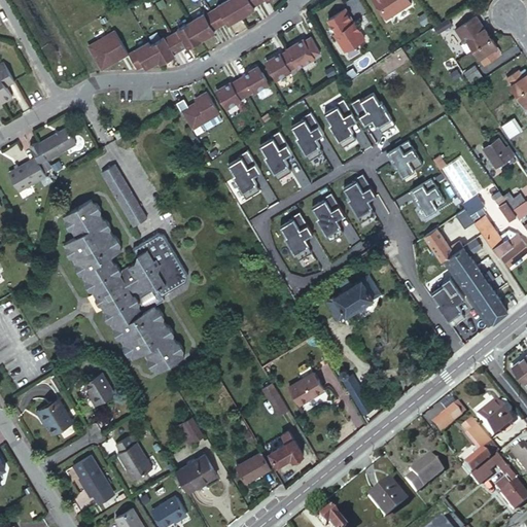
[(216,8),(210,12),(217,27),(224,23),(225,25),(239,16),(230,0),(226,0),(215,6),(216,8)]
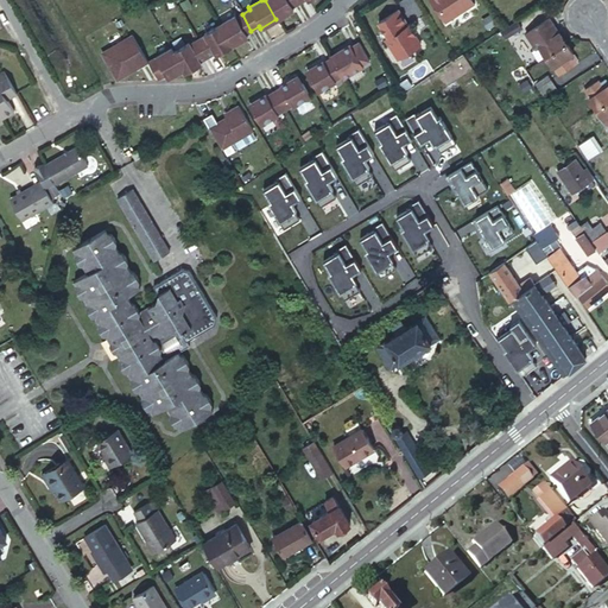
[(265,0),(276,19),(292,11),(291,8),(298,4),(296,0),(265,0)]
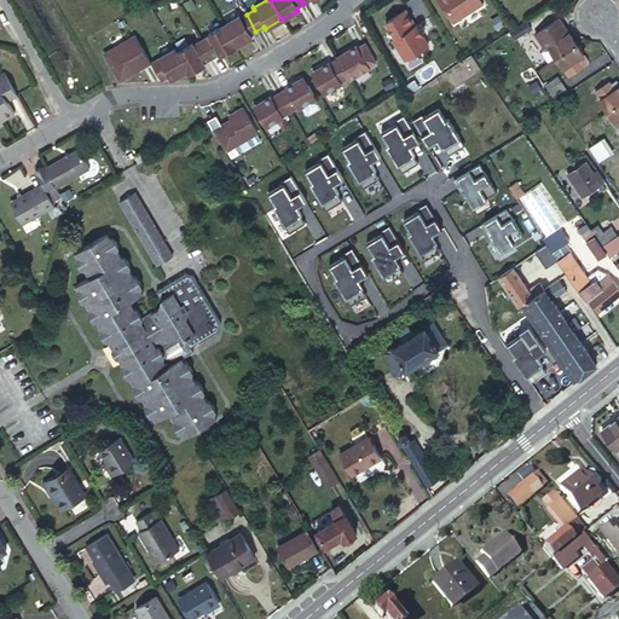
[(437,0),(452,23),(481,5),(478,0),(437,0)]
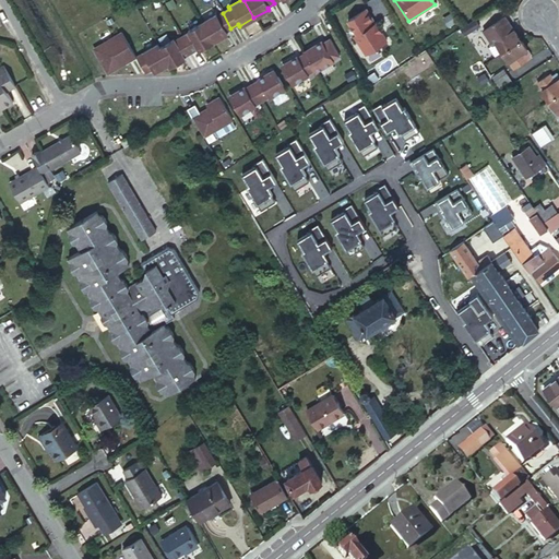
[(375,23),(366,9),(348,20),(357,34),(355,35),(366,52),(387,40),(381,31),(379,31),(378,27),(379,27),(376,22),(375,23)]
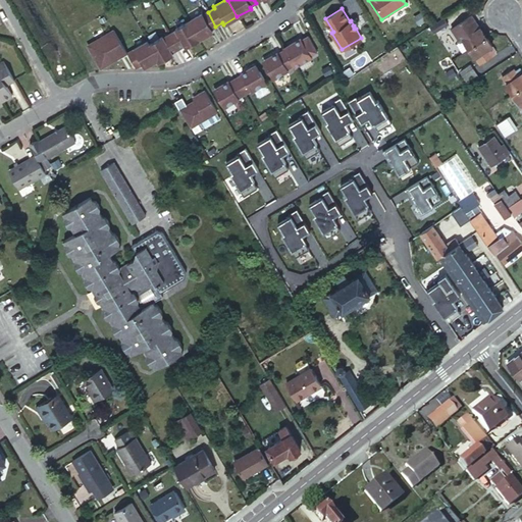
[(200,14),(186,21),(196,40),(210,32),(209,30),(215,27),(208,12),(201,16),(200,14)]
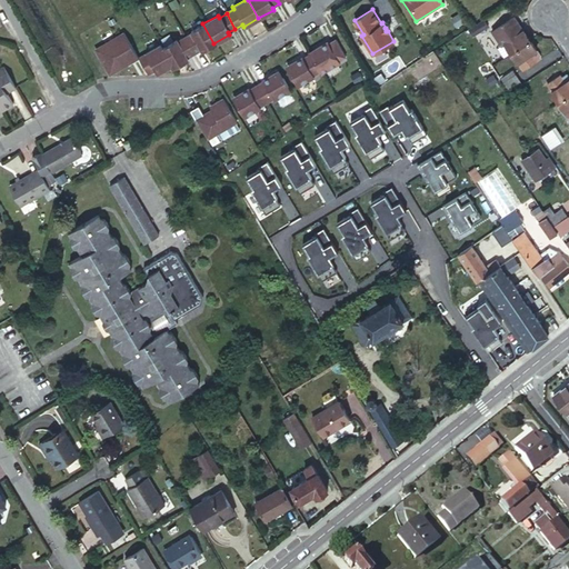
[(472,25),(470,27),(466,29),(471,37),(485,29),(489,26),(485,17),(479,20),(472,25)]
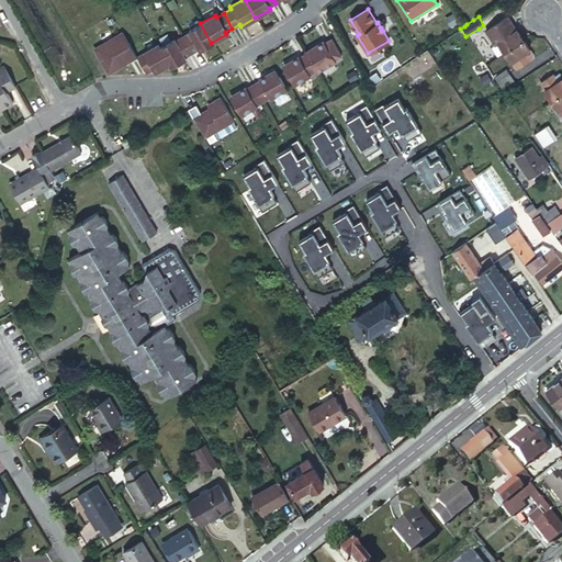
[(187,34),(180,37),(188,53),(195,48),(197,51),(211,43),(200,23),(186,31),(187,34)]
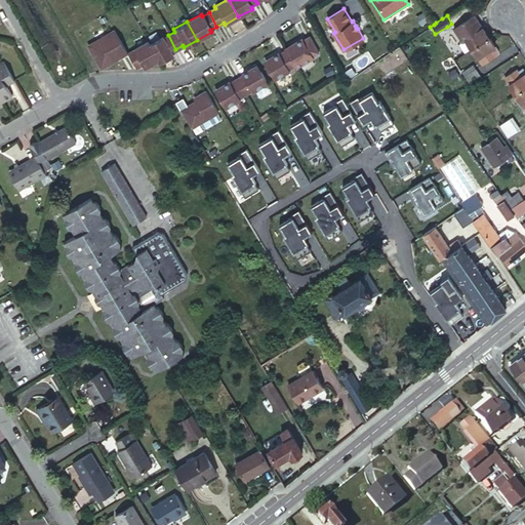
[(460,33),(471,48),(480,43),(488,37),(478,22),(460,33)]
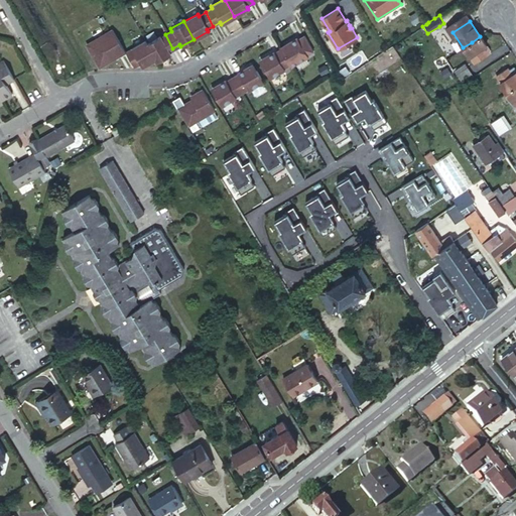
[(111,30),(86,44),(98,67),(107,61),(106,58),(114,53),(116,57),(123,52),(111,30)]
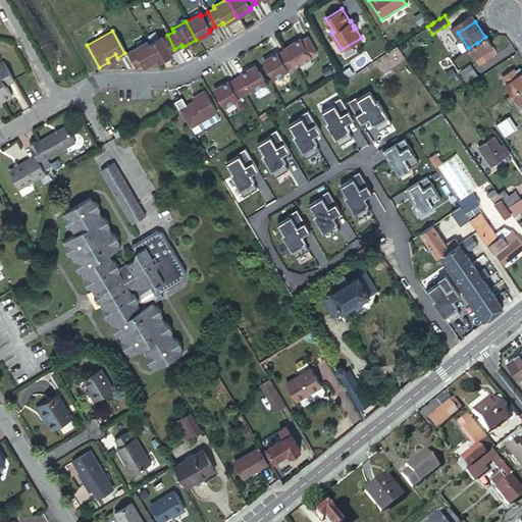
[(292,45),(284,49),(292,62),(293,64),(310,54),(309,52),(315,48),(306,34),(300,38),(299,36),(289,41),(292,45)]
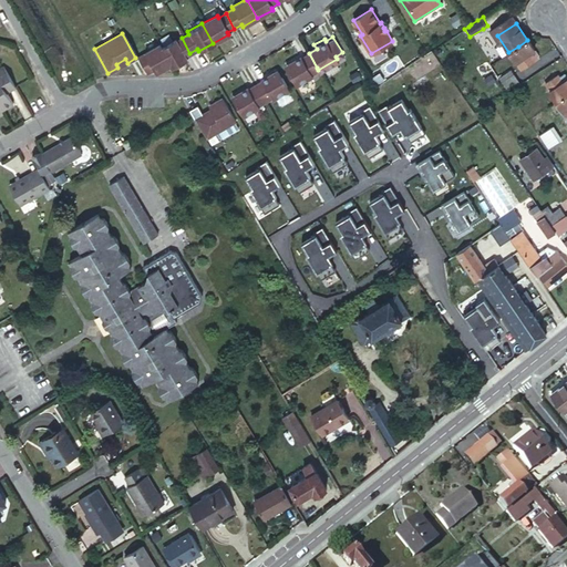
[(173,40),(158,48),(167,65),(169,68),(184,59),(183,57),(189,53),(182,38),(174,42),(173,40)]
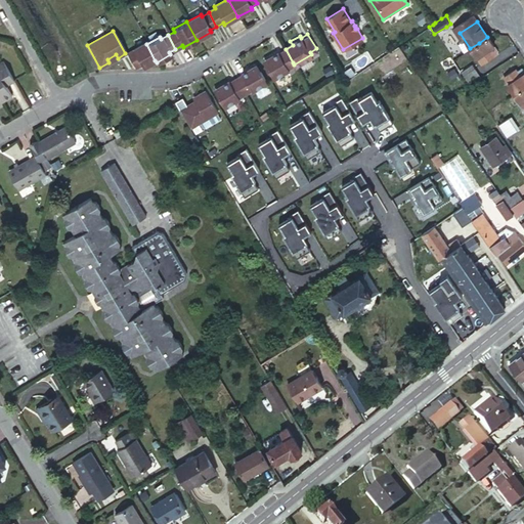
[(479,43),(470,48),(480,64),(493,55),(492,53),(497,51),(487,37),(479,43)]
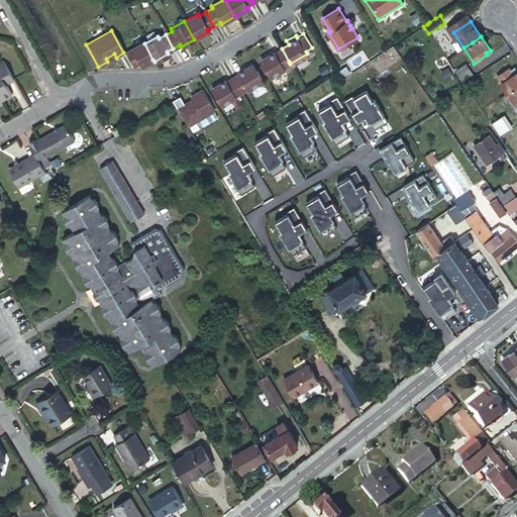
[(129,49),(123,53),(131,68),(138,64),(139,67),(152,60),(144,43),(142,40),(129,47),(129,49)]
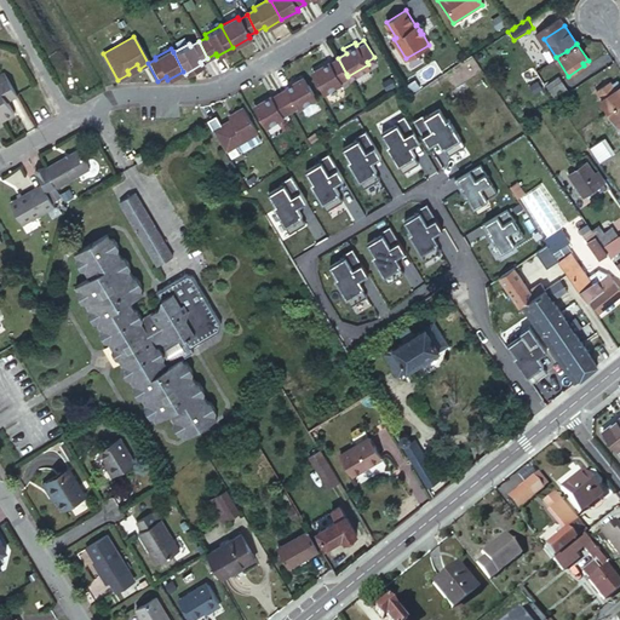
[(317,72),(313,74),(322,91),(340,80),(339,79),(346,74),(338,58),(336,56),(327,61),(327,58),(315,65),(317,72)]
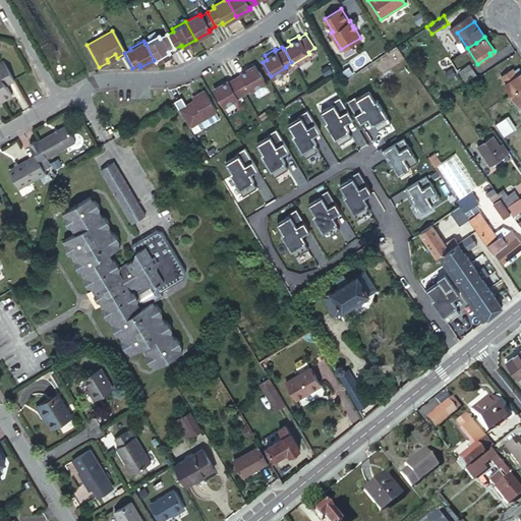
[(0,103),(13,96),(7,84),(4,79),(12,75),(4,62),(0,64),(0,103)]
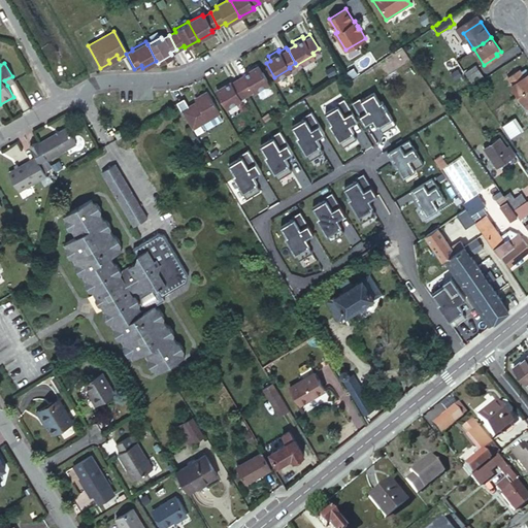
[(506,78),(519,69),(516,63),(500,73),(508,87),(510,85),(506,78)]
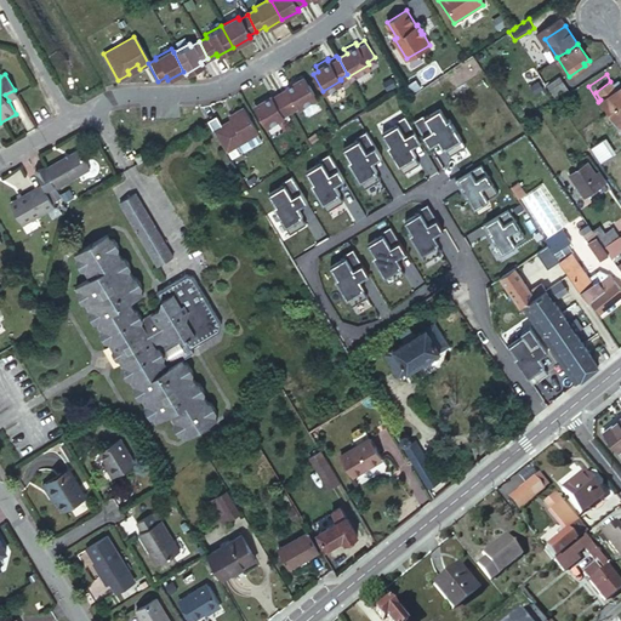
[(286,86),(278,91),(289,109),(296,104),(297,107),(315,96),(305,79),(300,81),(297,77),(284,85),(286,86)]
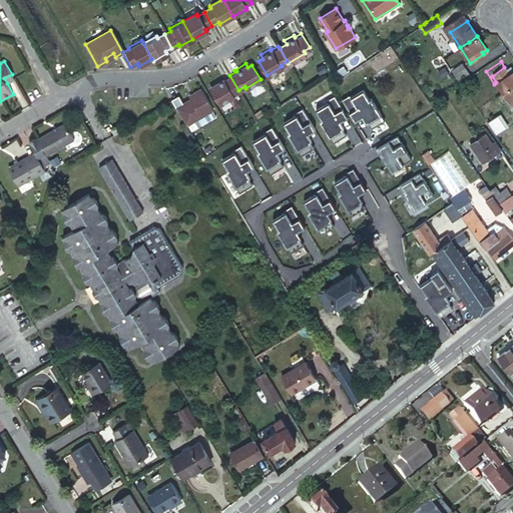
[(462,63),(451,71),(460,83),(471,76),(462,63)]
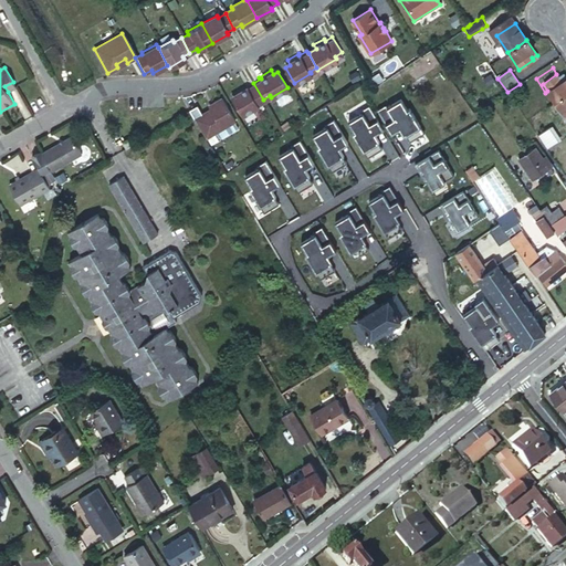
[(554,102),(565,93),(565,77),(562,73),(558,76),(556,74),(543,84),(547,91),(554,102)]
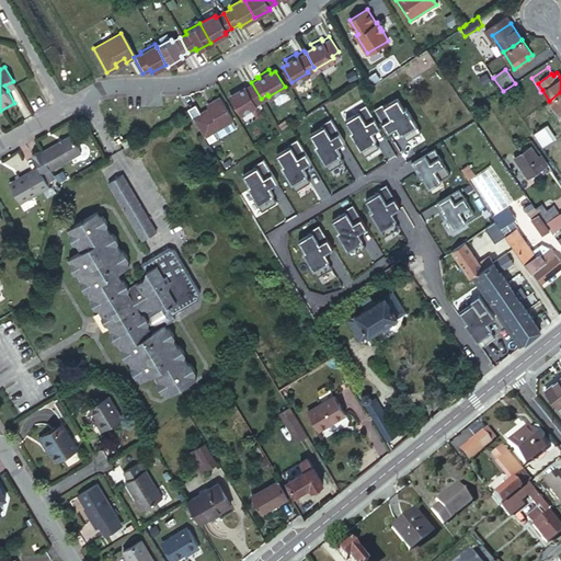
[(15,87),(13,81),(4,86),(8,91),(15,87)]
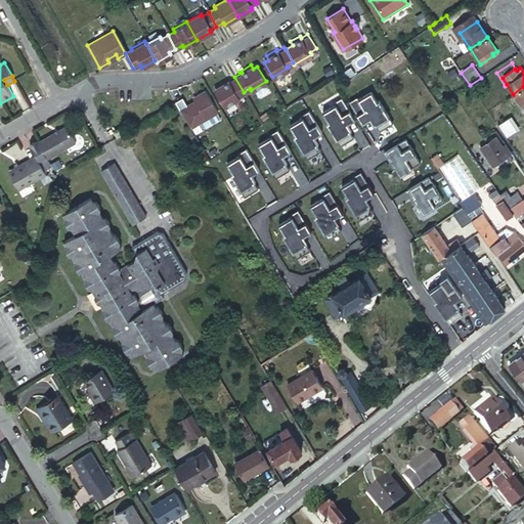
[(227,79),(216,85),(219,89),(215,92),(223,106),(238,97),(237,96),(244,92),(234,77),(228,81),(227,79)]
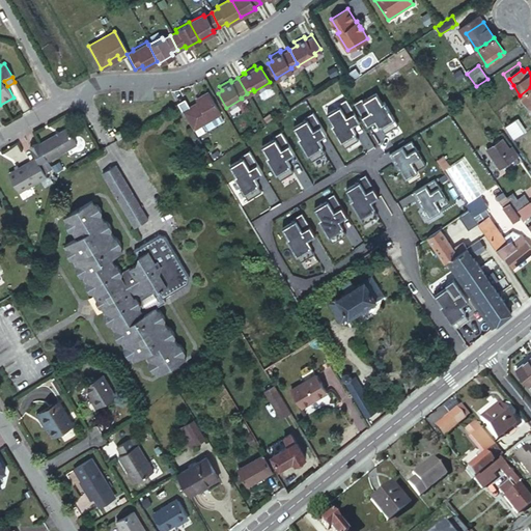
[(530,87),(520,95),(526,104),(526,106),(524,107),(528,113),(530,110),(530,87)]
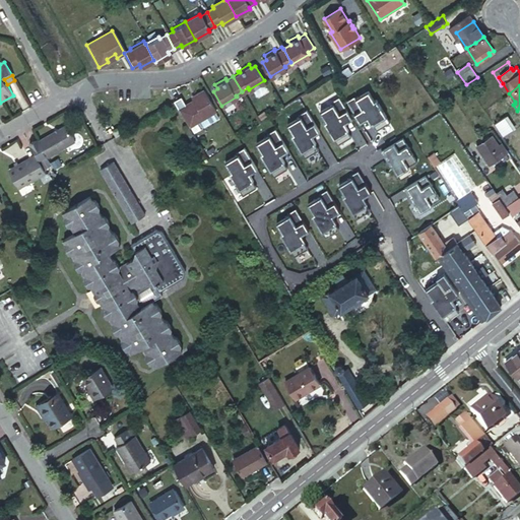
[(195,98),(177,109),(186,123),(194,118),(196,121),(214,110),(202,88),(193,94),(195,98)]
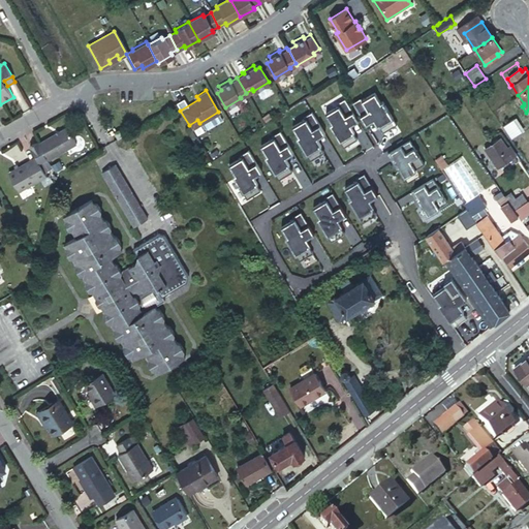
[(378,125),(381,131),(396,123),(382,101),(380,102),(374,92),(361,100),(361,99),(352,104),(365,125),(373,120),(376,126),(378,125)]
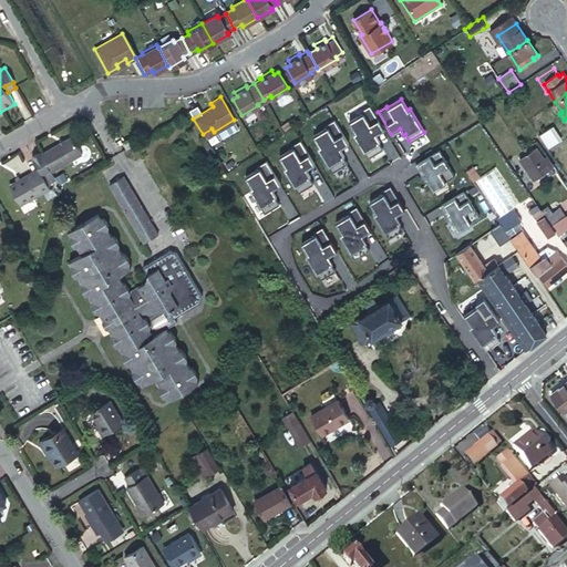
[(375,134),(383,129),(370,106),(361,112),(362,113),(348,121),(354,132),(352,133),(367,156),(381,148),(378,142),(379,141),(375,134)]
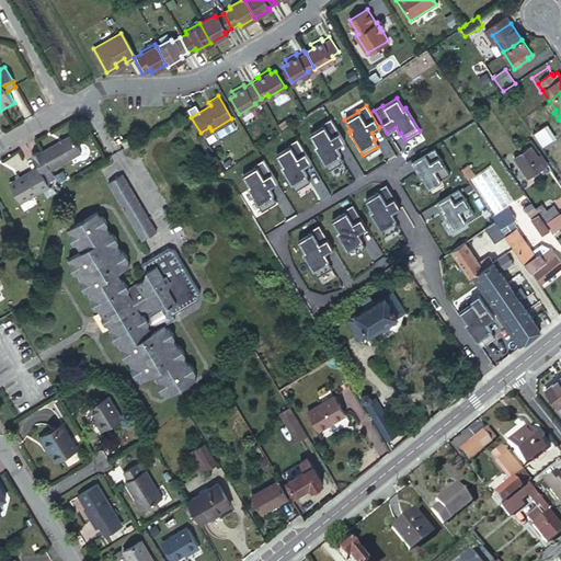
[(322,124),(323,125),(309,134),(316,145),(313,146),(328,169),(342,160),(339,155),(340,153),(336,147),(344,141),(331,119),(322,124)]
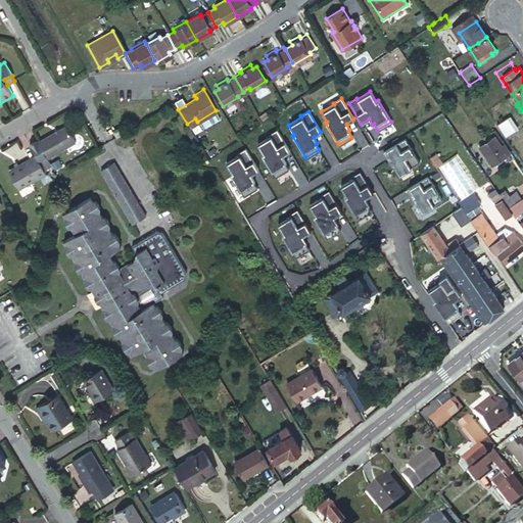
[(36,142),(29,146),(35,157),(39,164),(76,144),(66,128),(37,144),(36,142)]
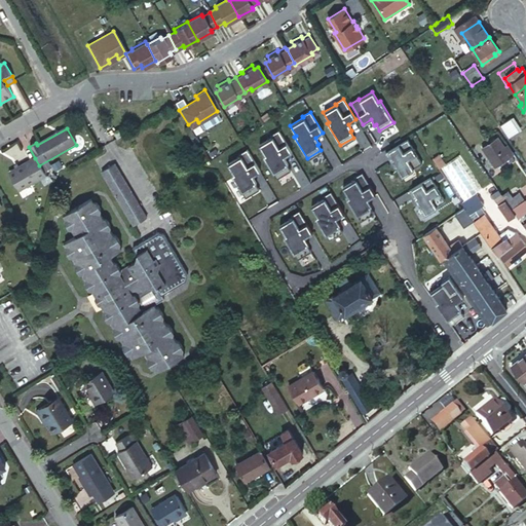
[(117,140),(122,137),(118,130),(113,133),(117,140)]
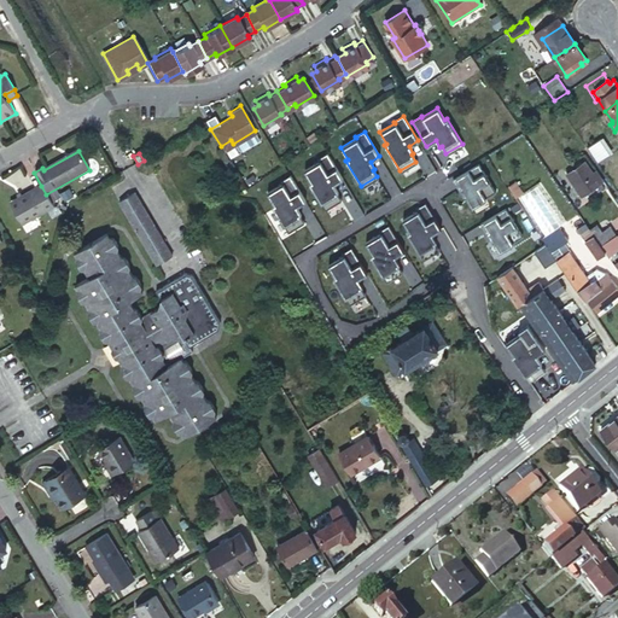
[(333,184),(342,179),(327,153),(318,159),(319,161),(303,169),(310,181),(308,182),(324,209),(339,199),(336,192),(338,191),(333,184)]
